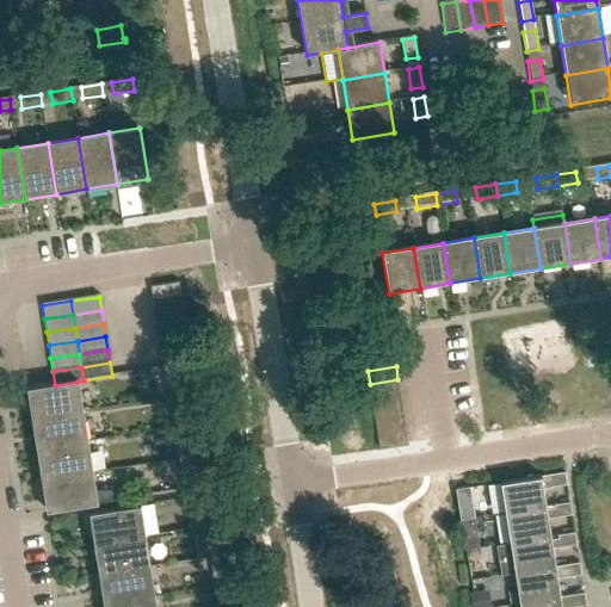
[(170,400),(180,398),(177,377),(166,379),(170,400)]
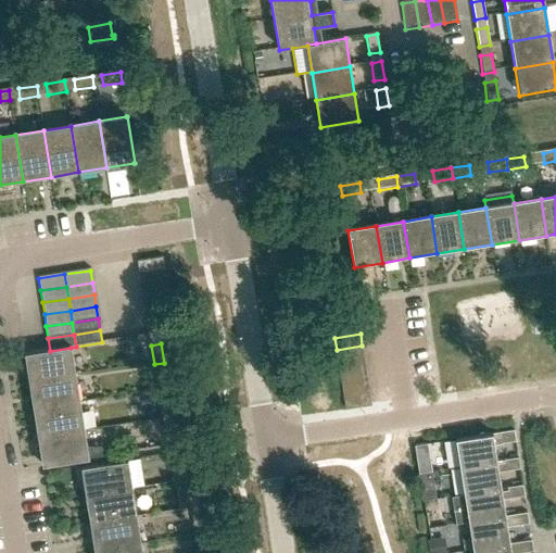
[(338,362),(364,357),(362,346),(337,350),(338,362)]
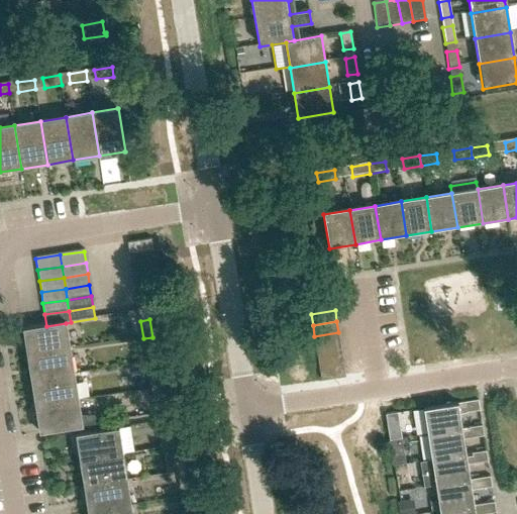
[(27,356),(71,349),(66,323),(46,326),(23,329),(27,356)]
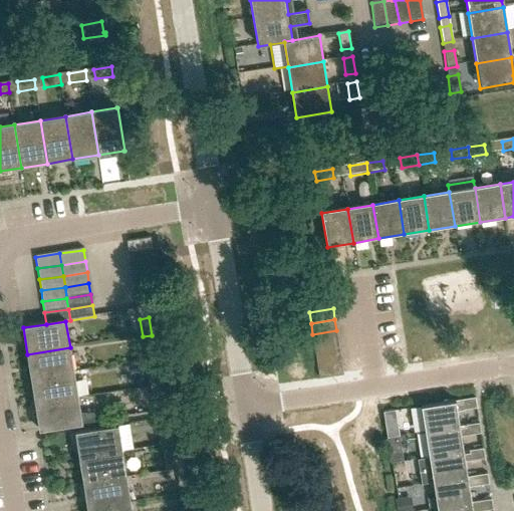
[(314,345),(338,341),(336,330),(312,334),(314,345)]
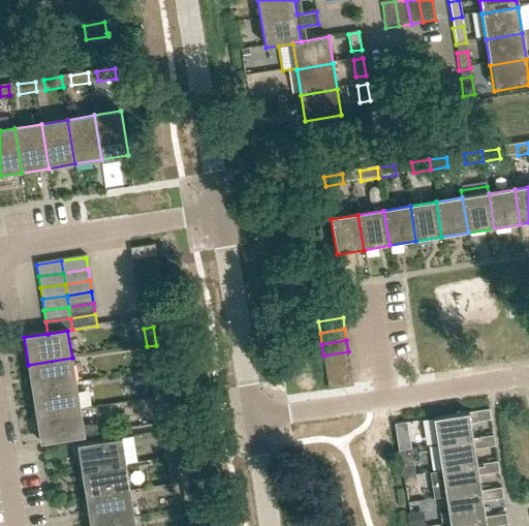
[(325,367),(350,364),(348,351),(323,356),(325,367)]
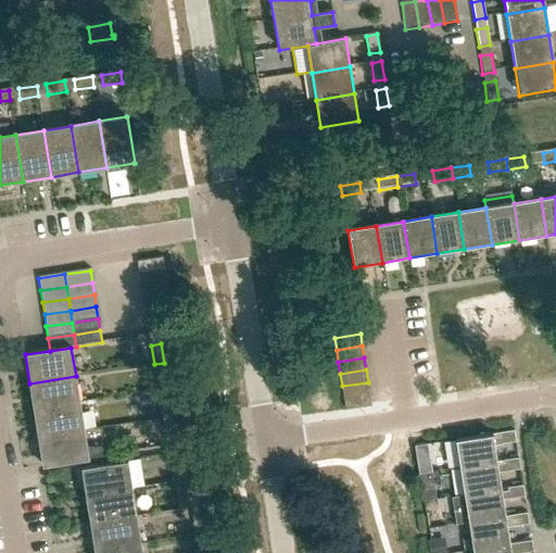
[(159,392),(168,390),(166,372),(155,374),(159,392)]
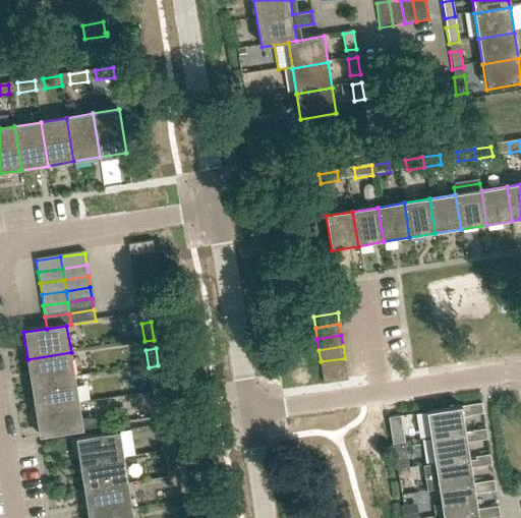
[(32,385),(75,378),(71,352),(27,359),(32,385)]
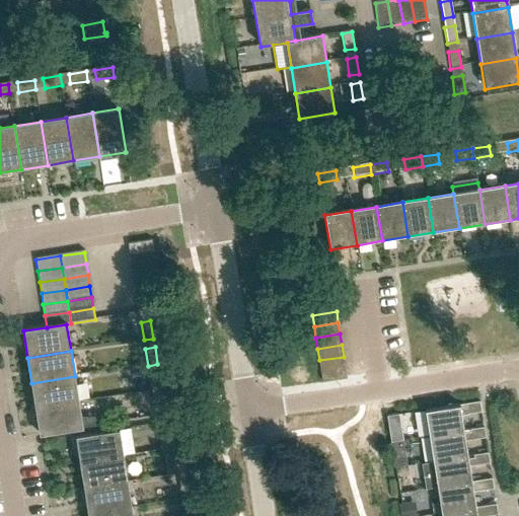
[(321,372),(346,368),(344,357),(319,360),(321,372)]
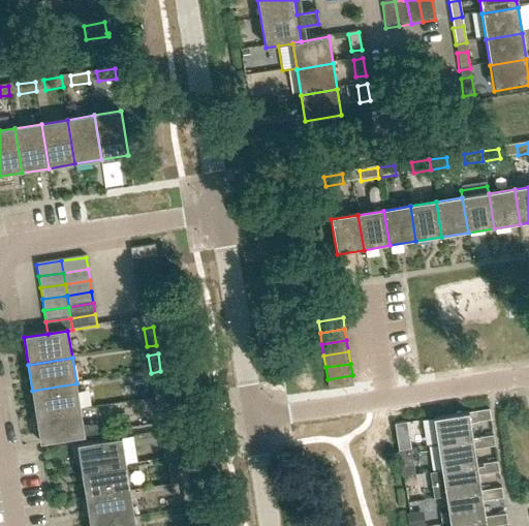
[(352,375),(328,379),(330,391),(352,388),(353,388),(352,375)]
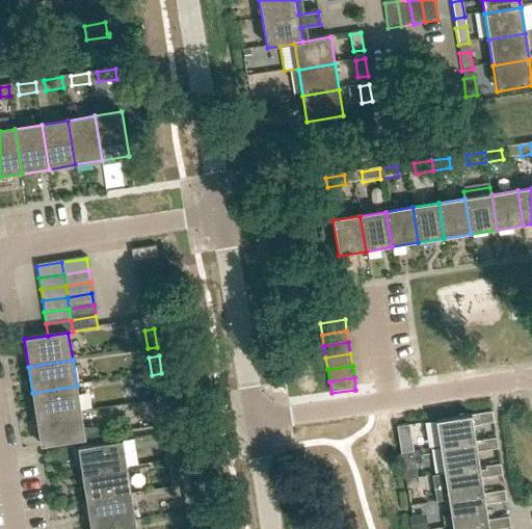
[(156,401),(165,399),(163,381),(153,384),(156,401)]
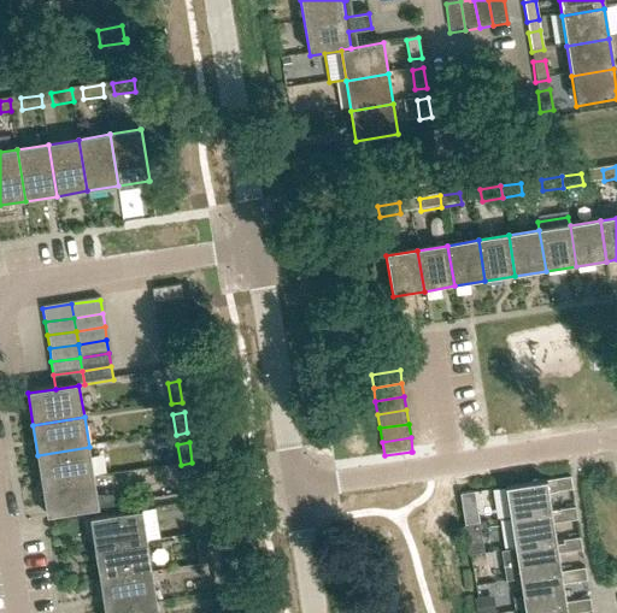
[(42,487),(94,478),(89,447),(37,455),(42,487)]
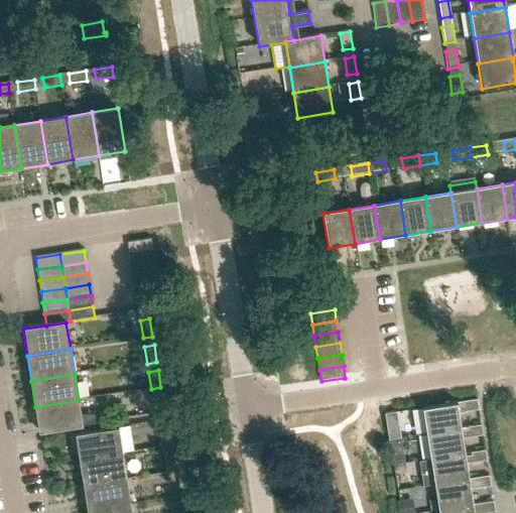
[(155,415),(164,413),(162,396),(152,397),(155,415)]
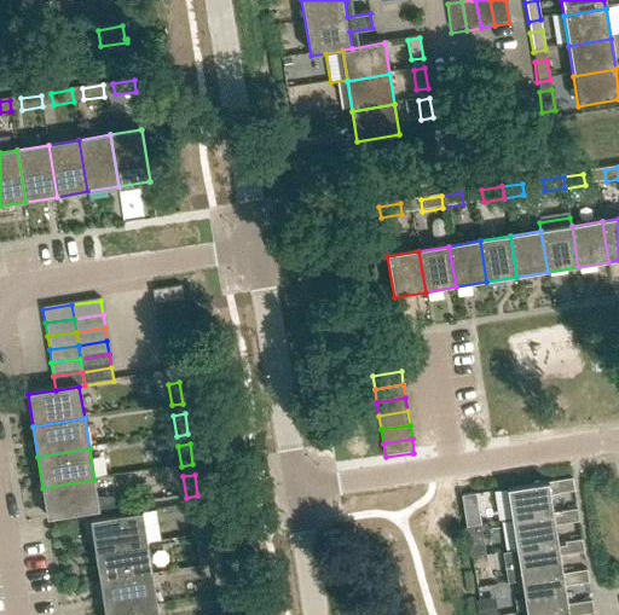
[(94,480),(42,488),(47,520),(115,509),(114,499),(97,502),(94,480)]
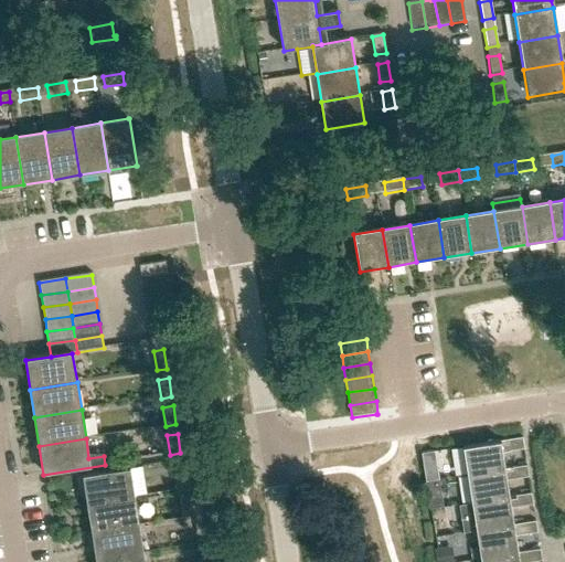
[(524,449),(522,438),(507,442),(509,451),(508,451),(509,452),(523,449),(523,451),(524,449)]
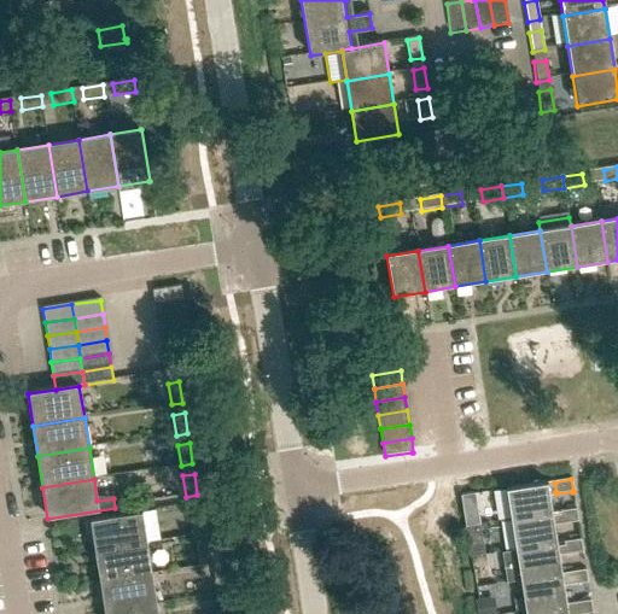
[(547,483),(506,490),(512,521),(553,514),(549,495),(557,493),(555,492),(557,492),(554,483),(547,483)]
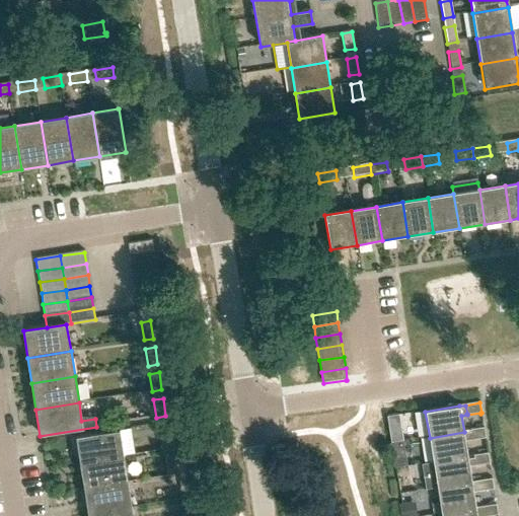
[(486,439),(484,429),(469,431),(471,439),(470,439),(471,440),(485,438),(485,439),(486,439)]
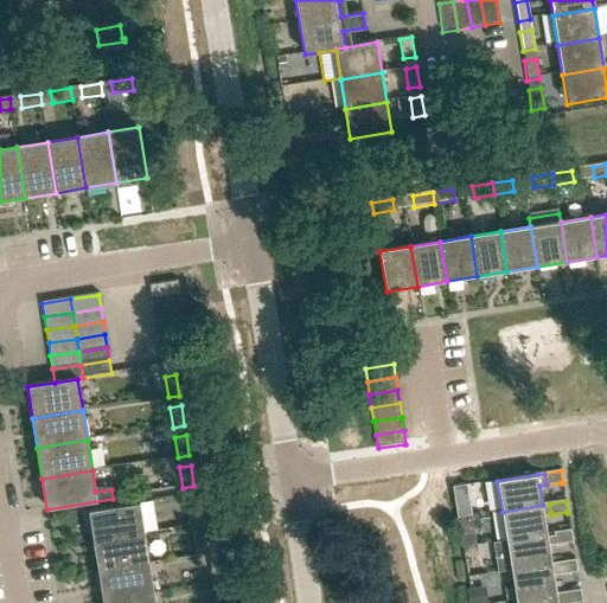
[(205,525),(216,524),(212,502),(202,505),(205,525)]
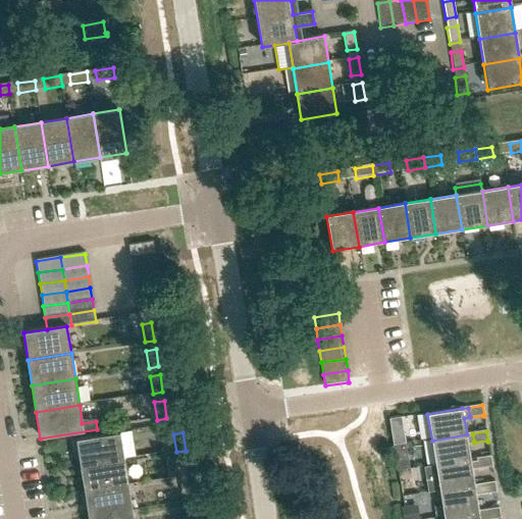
[(81,467),(124,460),(120,433),(76,440),(81,467)]
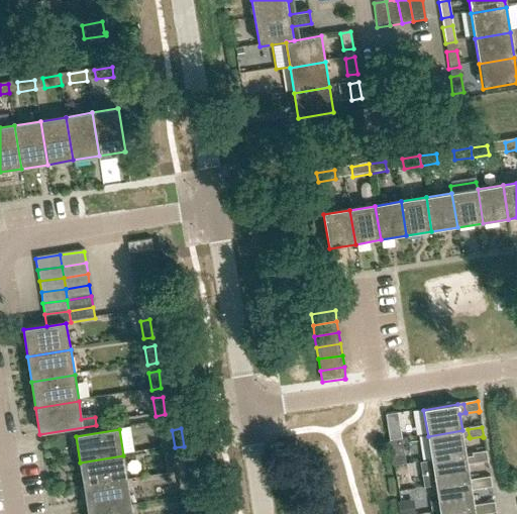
[(432,461),(467,455),(462,430),(428,436),(432,461)]
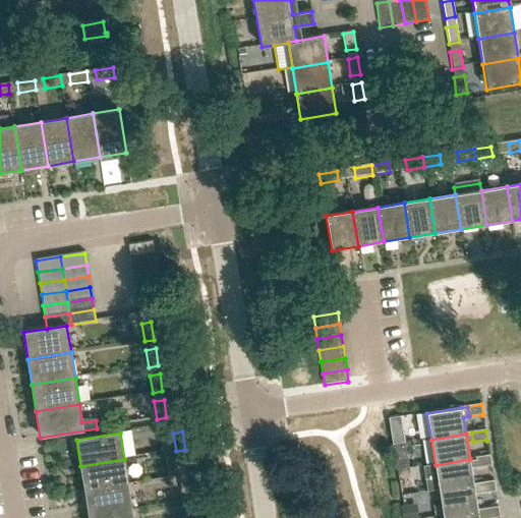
[(405,435),(393,437),(394,446),(406,444),(405,435)]
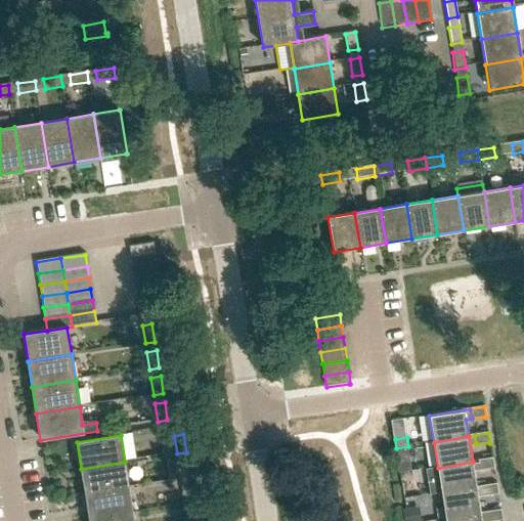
[(494,469),(492,459),(478,461),(480,470),(480,471),(493,469),(494,469)]
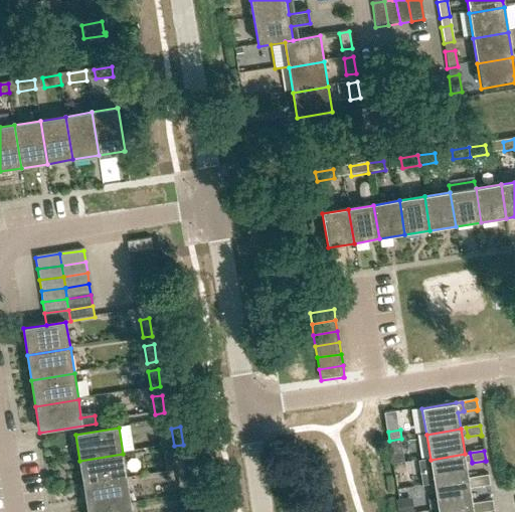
[(178,472),(187,470),(184,453),(175,455),(178,472)]
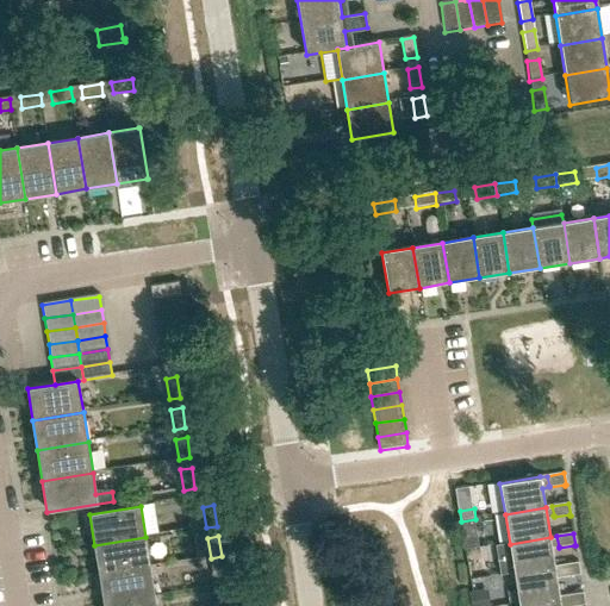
[(99,575),(150,567),(145,537),(94,545),(99,575)]
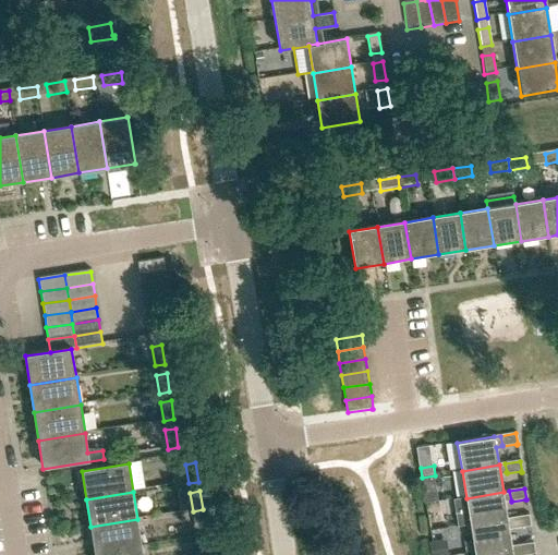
[(471,526),(508,520),(504,492),(466,498),(471,526)]
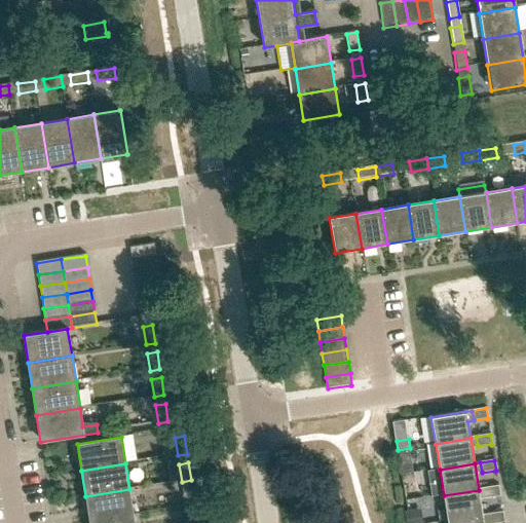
[(500,496),(498,486),(485,489),(486,497),(486,498),(499,496),(499,497),(500,496)]
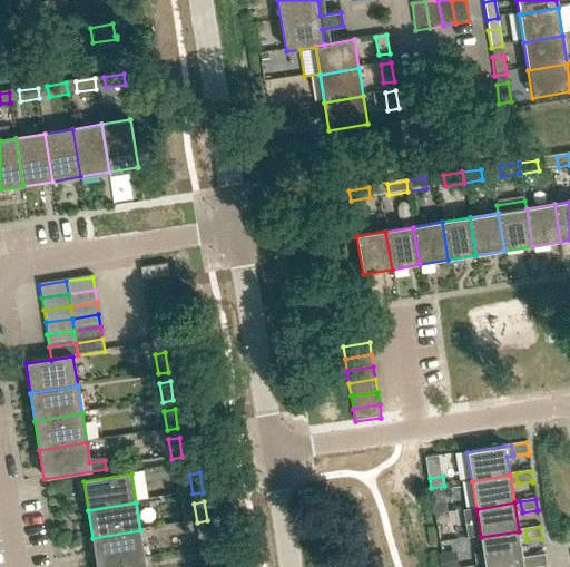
[(104,566),(145,559),(140,530),(92,538),(97,566),(104,566)]
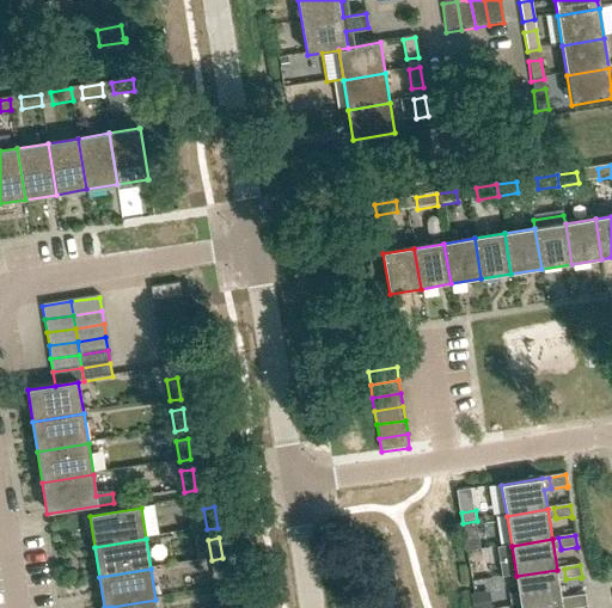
[(216,590),(227,589),(224,569),(213,570),(216,590)]
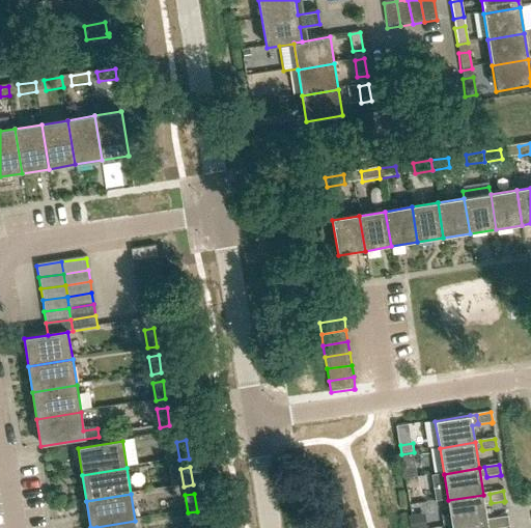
[(452,527),(487,521),(483,495),(448,500),(452,527)]
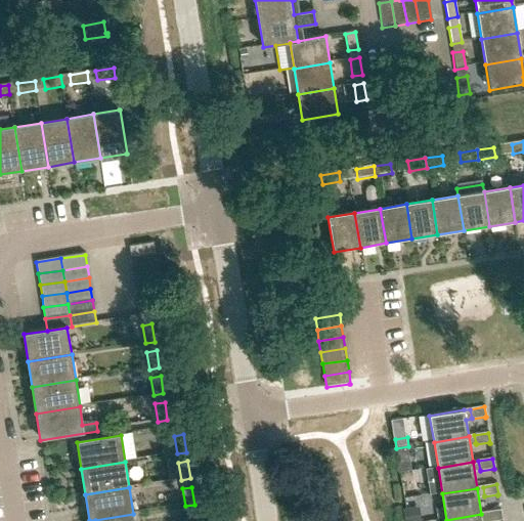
[(503,520),(500,511),(487,513),(488,520),(501,520),(503,520)]
